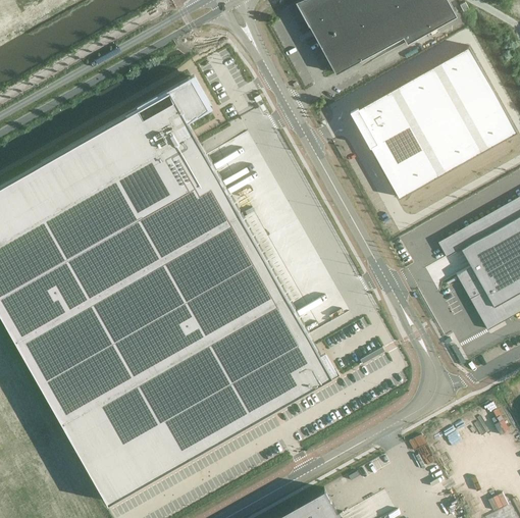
[(306,28),(307,28),(334,76),(358,63),(402,40),(405,46),(455,18),(444,0),(302,0),(294,4),(306,28)]
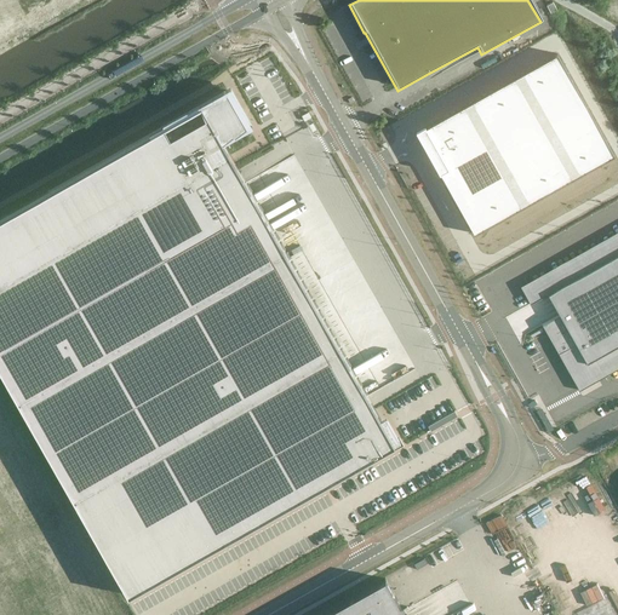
[(550,7),(544,10),(548,18),(555,15),(550,7)]
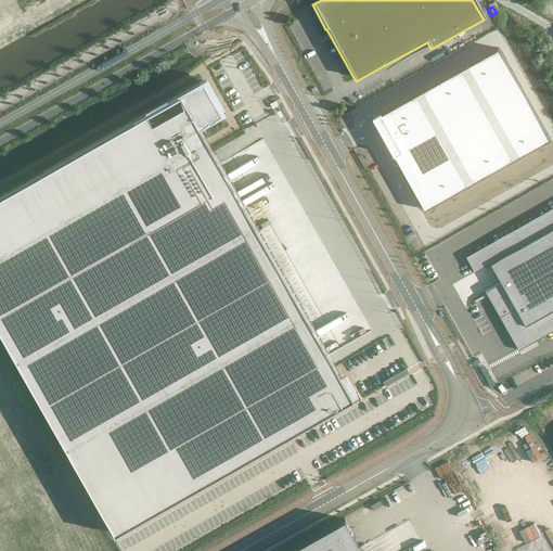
[(377,117),(370,122),(371,123),(422,214),(548,143),(496,52),(378,118),(377,117)]
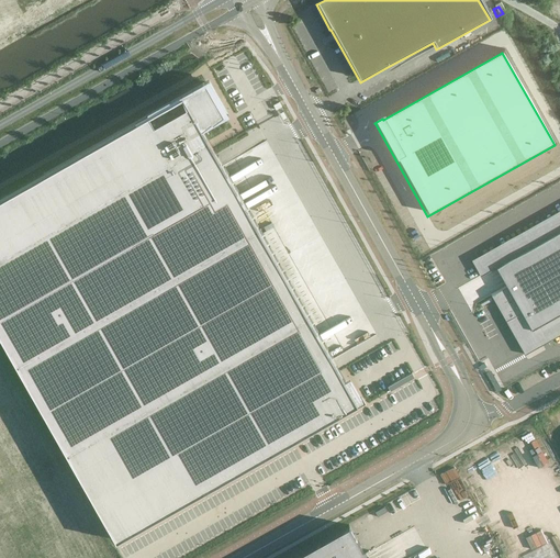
[(175,102),(0,199),(0,343),(114,544),(355,408),(343,386),(337,389),(200,133),(209,125),(211,126),(222,119),(204,86),(175,102)]
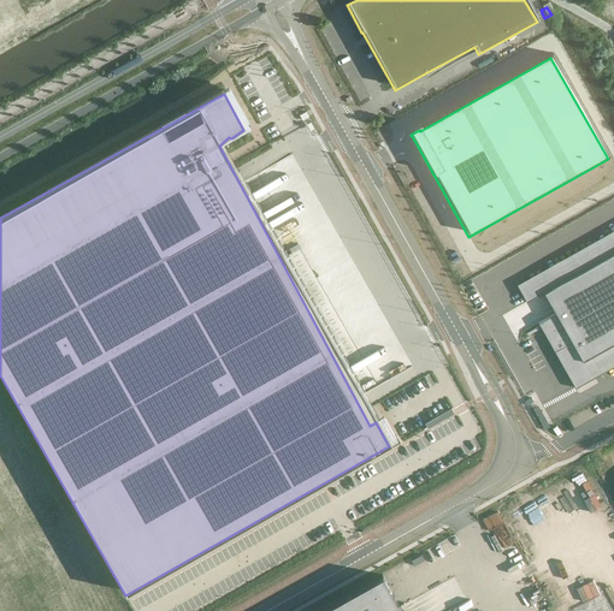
[(543,324),(536,327),(537,327),(539,326),(541,328),(541,330),(553,351),(555,355),(568,348),(571,346),(571,348),(580,366),(613,348),(613,346),(613,255),(556,288),(568,309),(543,324)]
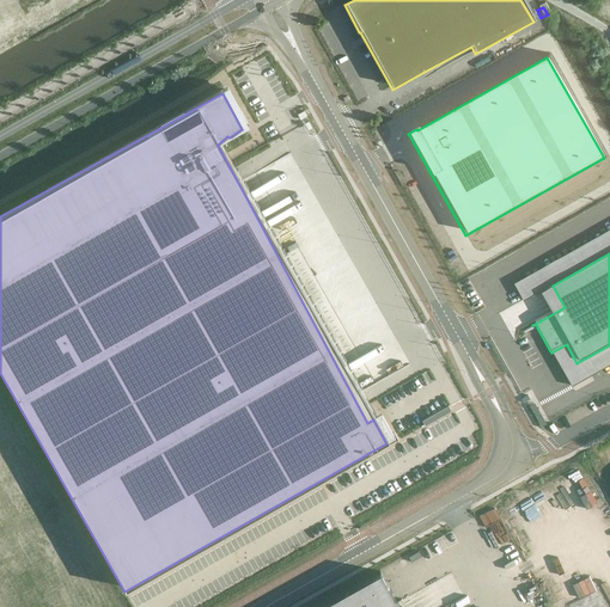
[(529,411),(537,425),(551,418),(542,404),(529,411)]
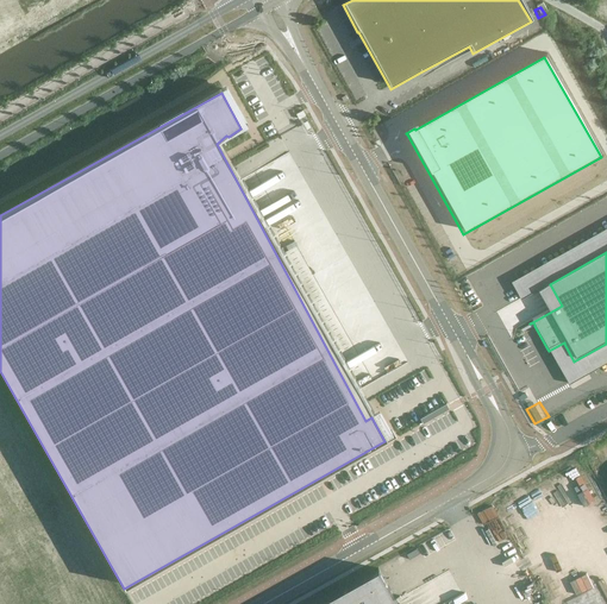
[(393,603),(386,590),(386,589),(385,590),(376,573),(375,573),(367,578),(320,603),(393,603)]
